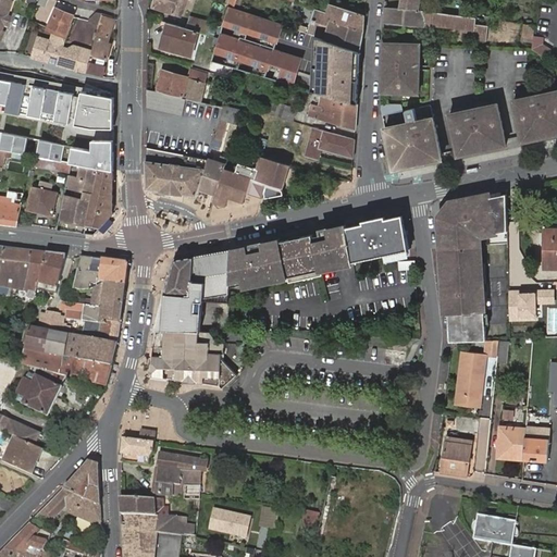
[(11,0),(0,0),(0,38),(3,31),(0,29),(11,0)]
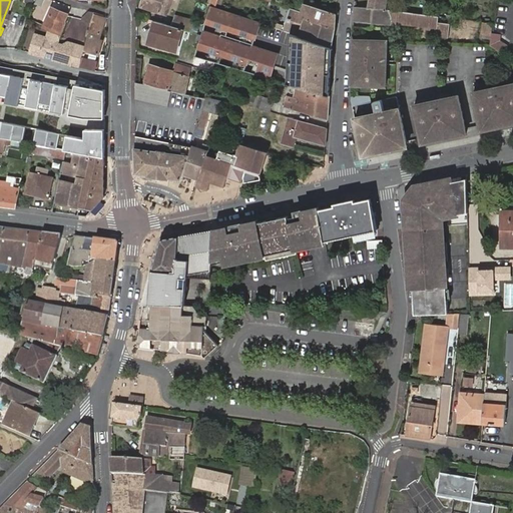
[(162,10),(165,0),(144,0),(142,8),(167,16),(169,13),(162,10)]
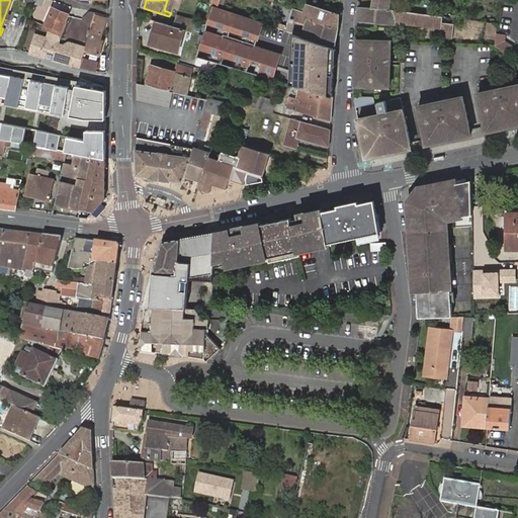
[(174,0),(167,0),(164,10),(171,13),(174,0)]
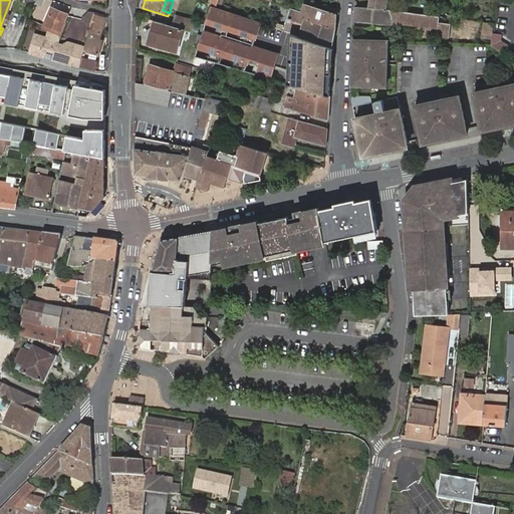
[(366,0),(365,7),(387,10),(388,0),(366,0)]
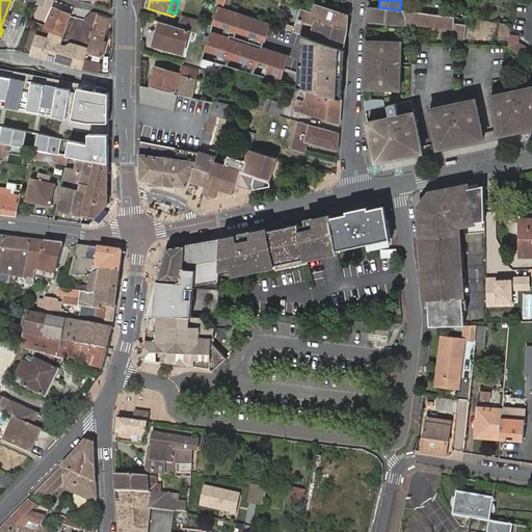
[(301,34),(345,49),(349,15),(316,4),(311,12),(302,9),(296,32),(301,34)]
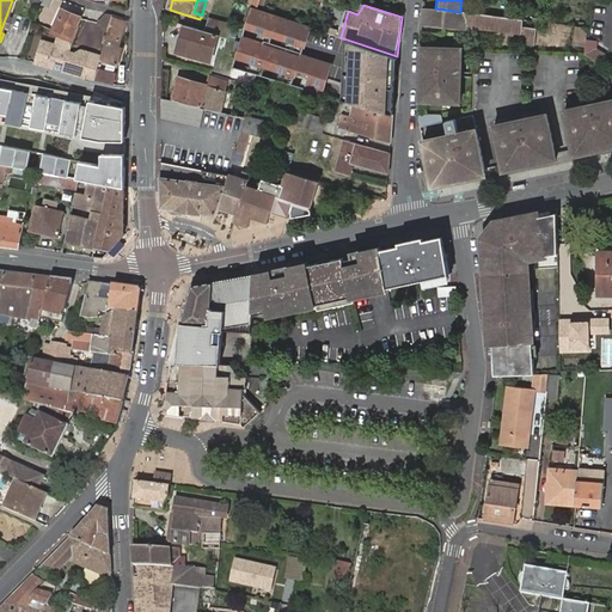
[(56,17),(51,30),(72,38),(80,16),(61,7),(56,17)]
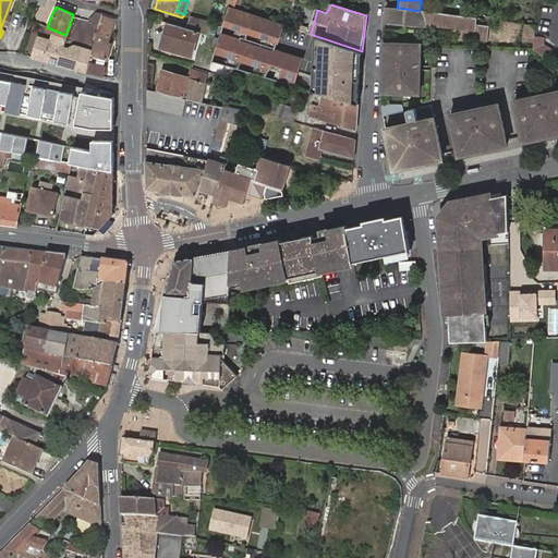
[(303,59),(275,50),(284,25),(243,11),(231,7),(220,38),(211,63),(294,86),(303,59)]
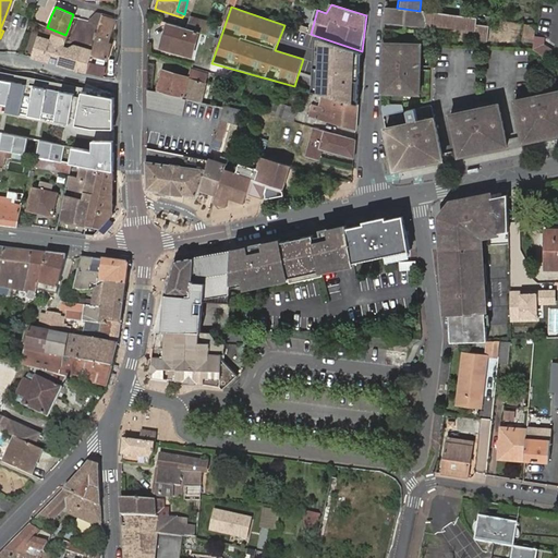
[(385,7),(383,24),(424,29),(424,24),(474,31),(475,24),(476,19),(420,11),(397,8),(385,7)]
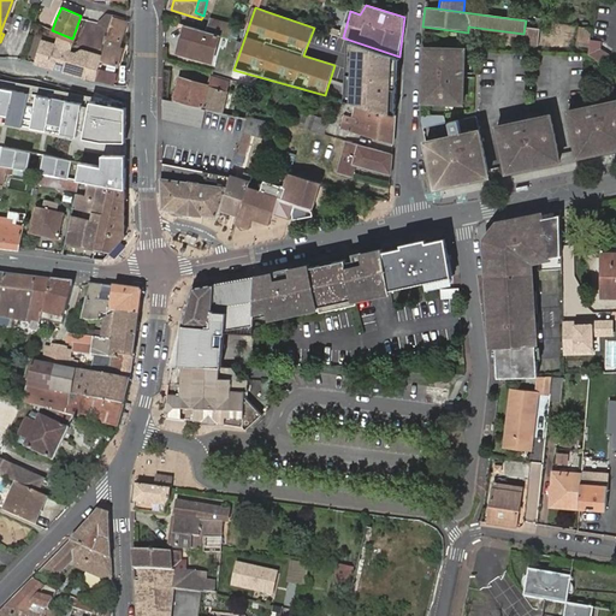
[(211,19),(220,23),(224,16),(213,12),(211,19)]
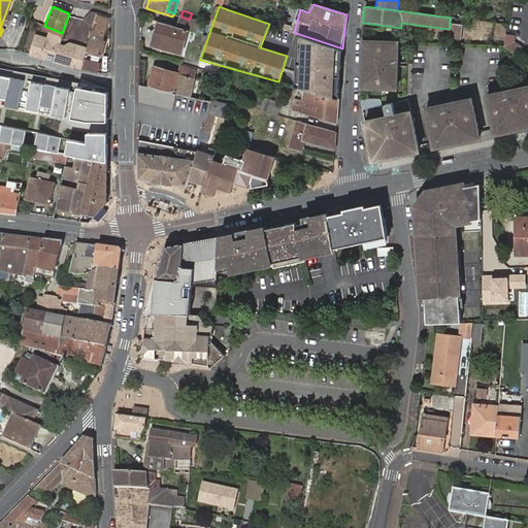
[(93,31),(98,15),(92,13),(85,22),(93,31)]
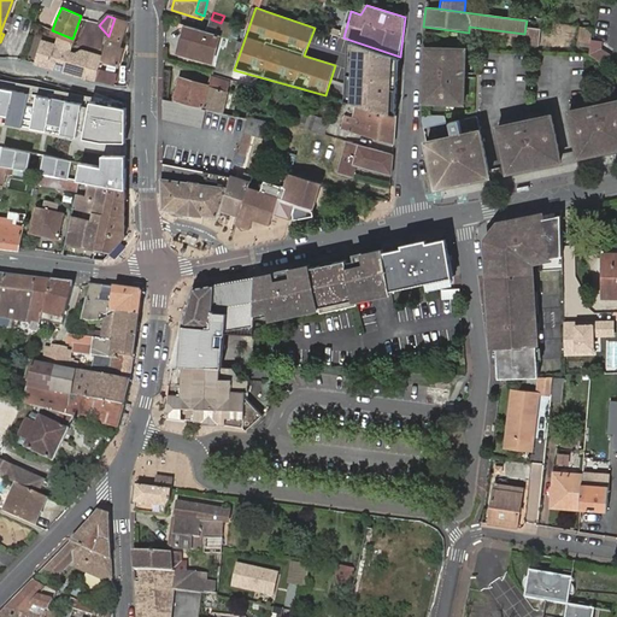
[(128,22),(115,18),(109,36),(101,62),(117,65),(119,66),(124,48),(121,47),(128,22)]
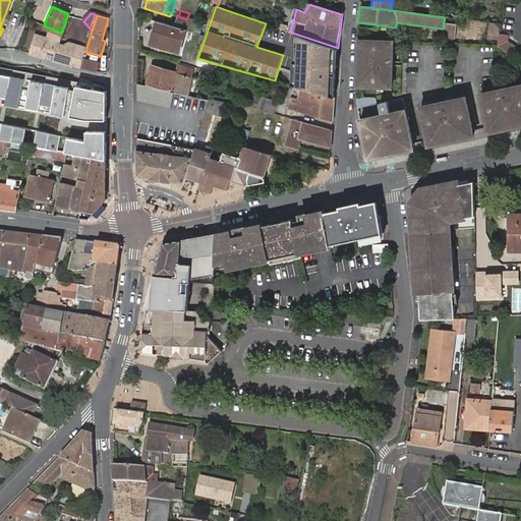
[(186,31),(192,33),(195,22),(186,19),(178,16),(174,27),(186,31)]
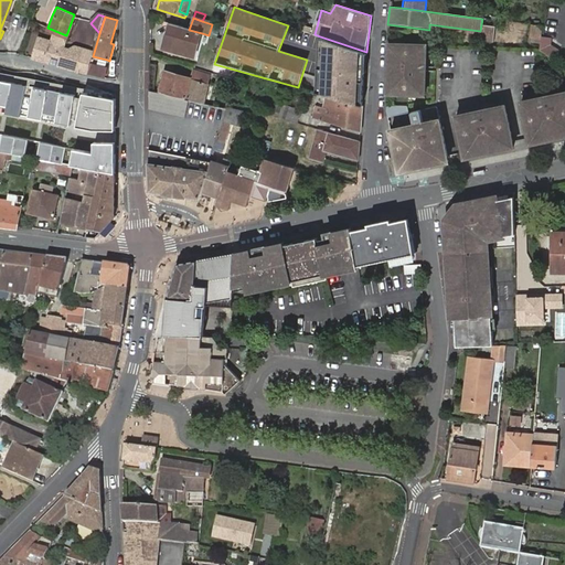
[(189,30),(171,24),(164,49),(195,57),(200,42),(202,33),(189,30)]
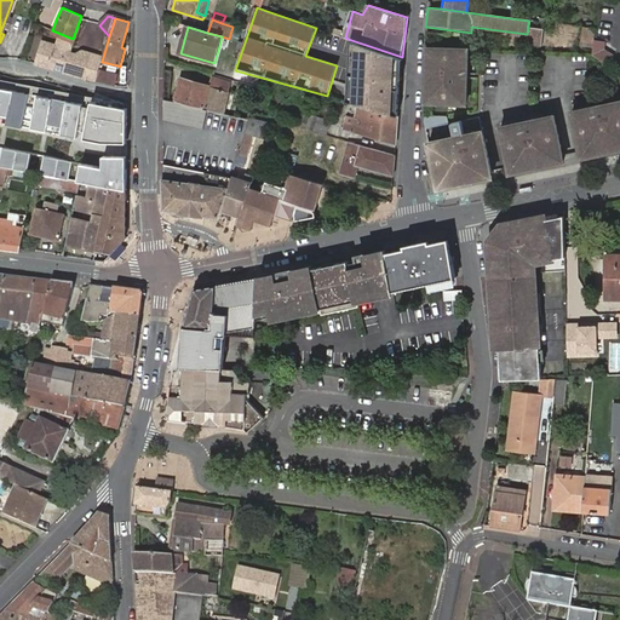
[(527,34),(527,47),(540,49),(541,28),(528,27),(527,34)]
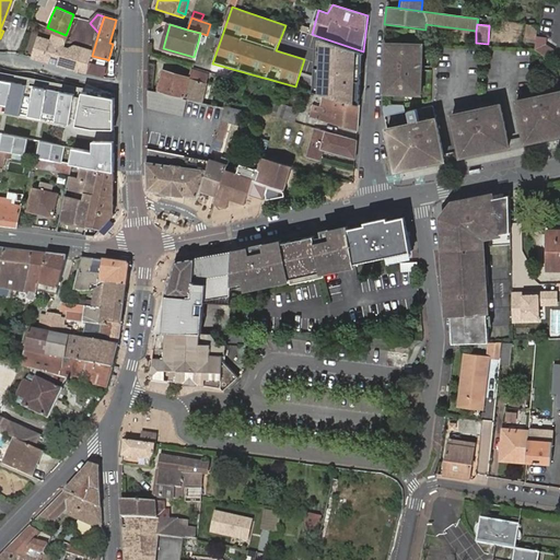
[(525,39),(535,41),(537,28),(526,26),(525,39)]
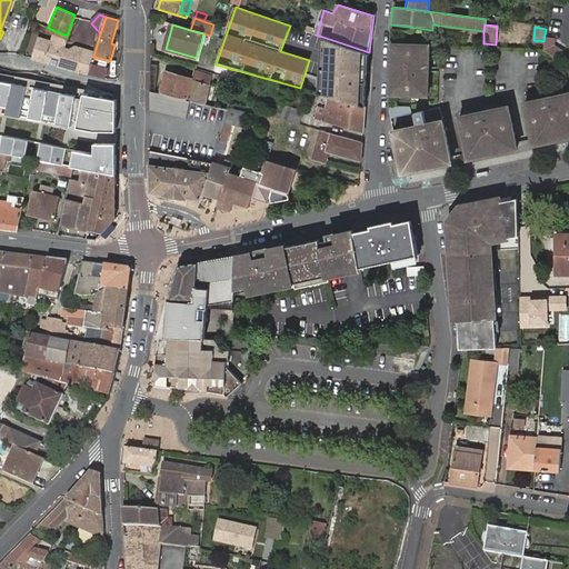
[(69,39),(56,32),(52,41),(52,45),(66,48),(69,39)]
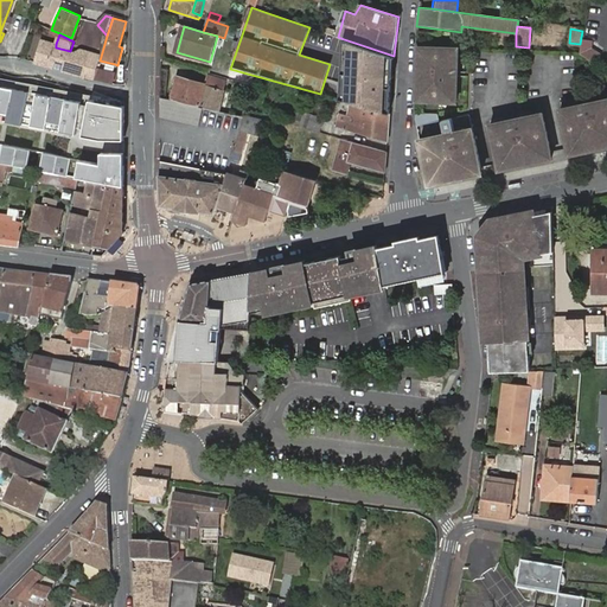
[(222,48),(224,38),(217,36),(215,45),(222,48)]
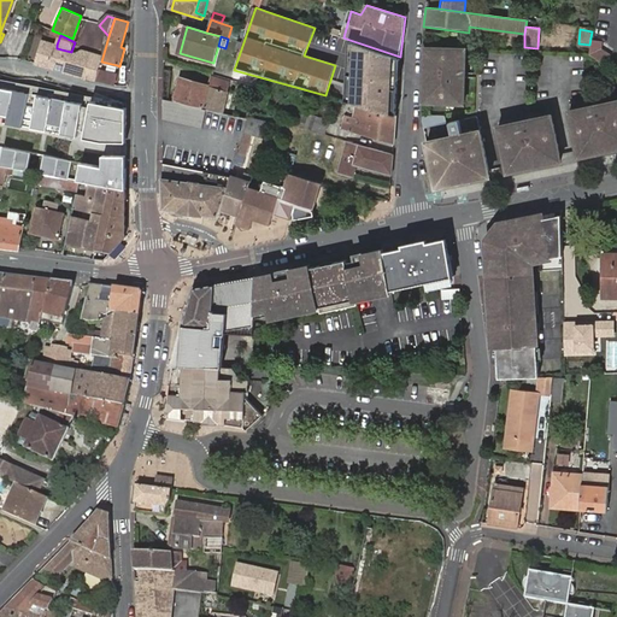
[(400,57),(350,40),(346,100),(358,104),(397,115),(397,103),(400,57)]
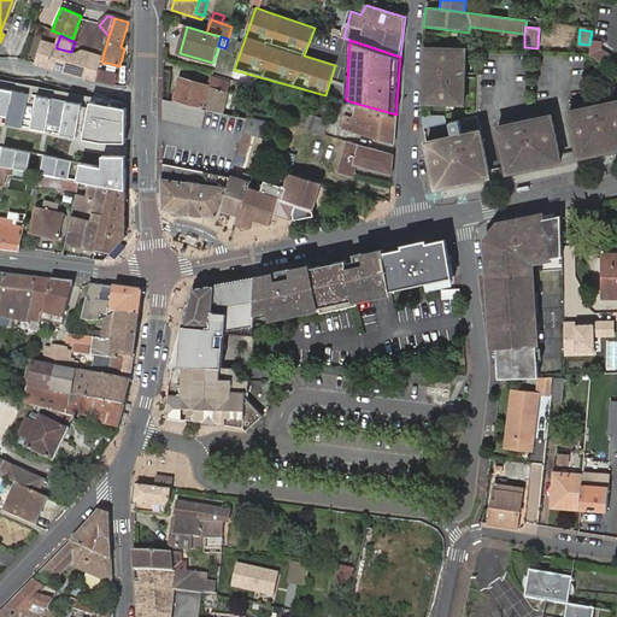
[(57,45),(43,41),(36,63),(84,78),(97,81),(99,69),(101,62),(103,57),(83,51),(76,54),(71,52),(57,48),(57,45)]
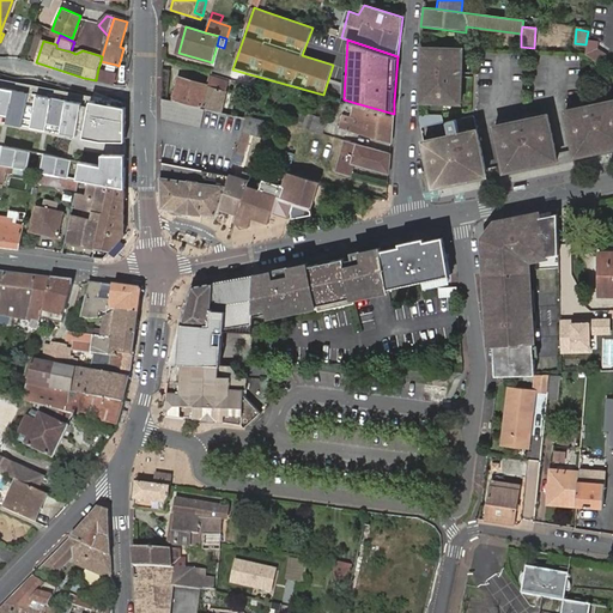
[(586,54),(600,64),(606,53),(598,48),(599,42),(587,41),(586,54)]
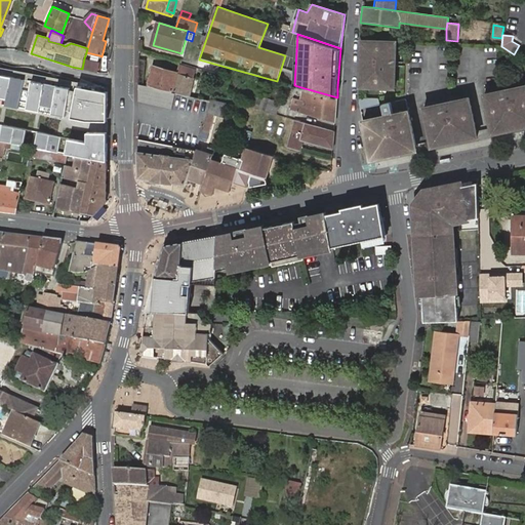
[(396,42),(361,42),(360,59),(360,88),(395,89),(395,66),(386,66),(386,63),(395,63),(396,42)]
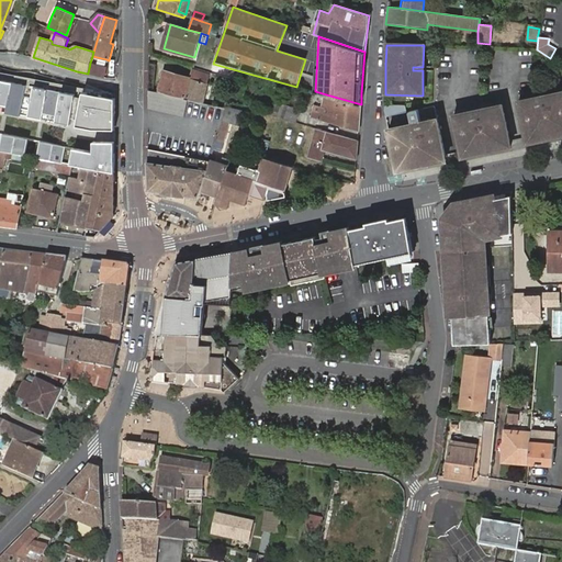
[(88,74),(102,77),(104,67),(90,63),(88,74)]
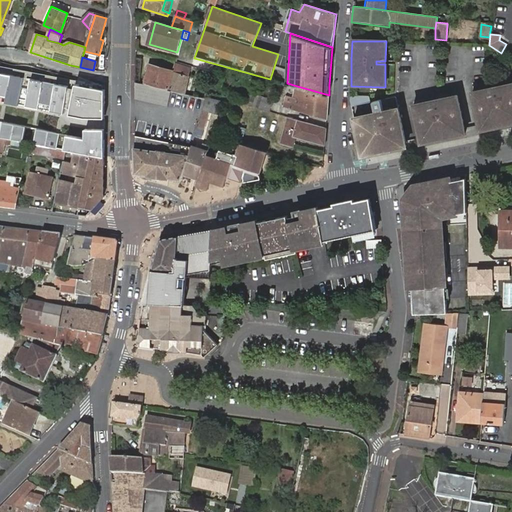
[(150,65),(145,84),(177,93),(185,94),(191,74),(173,70),(150,65)]
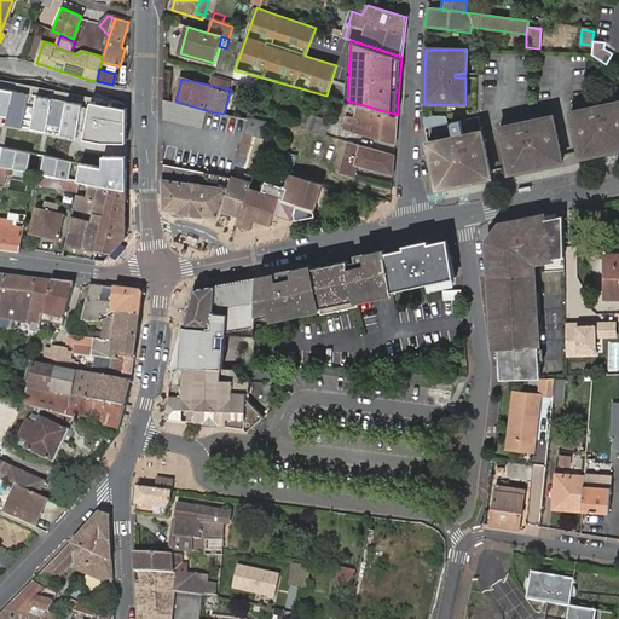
[(210,80),(209,85),(231,90),(232,85),(210,80)]
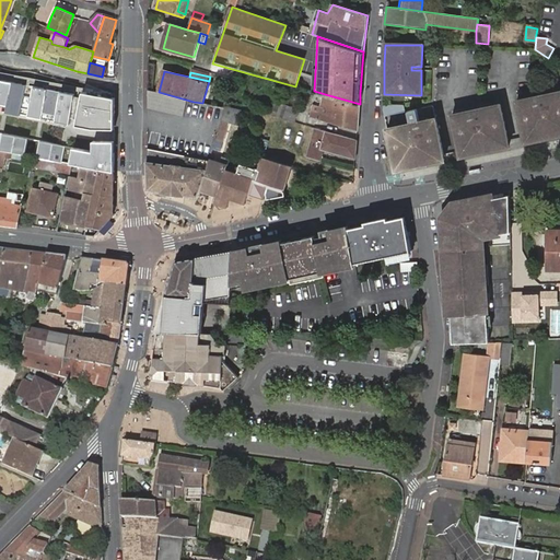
[(0,111),(93,128),(94,121),(112,123),(115,114),(115,97),(82,92),(82,94),(0,79),(0,111)]
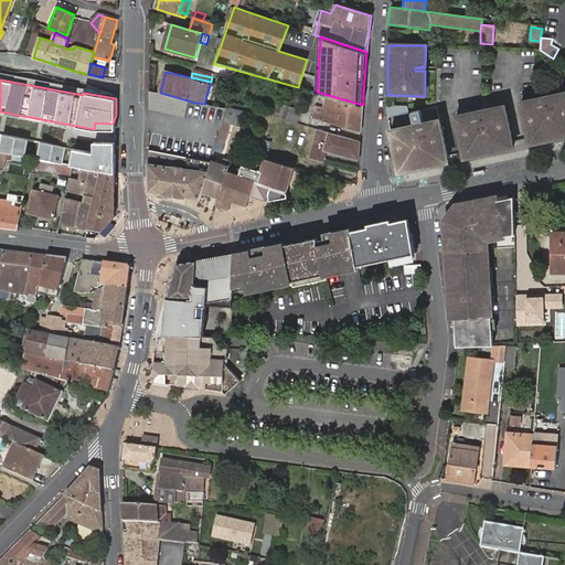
[(564,92),(522,102),(530,138),(531,144),(564,136),(564,130),(564,92)]
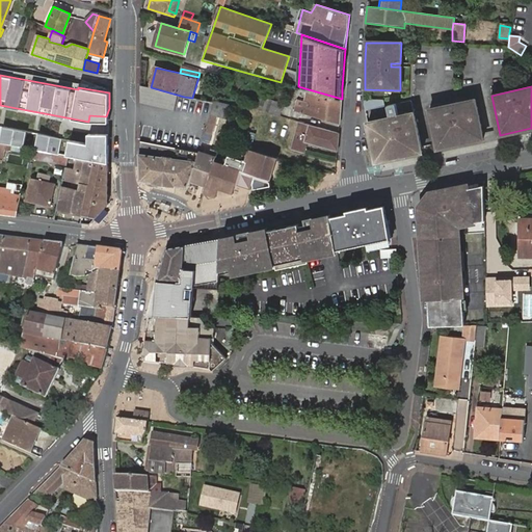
[(327,122),(340,124),(342,102),(307,92),(303,102),(297,100),(294,111),(327,122)]
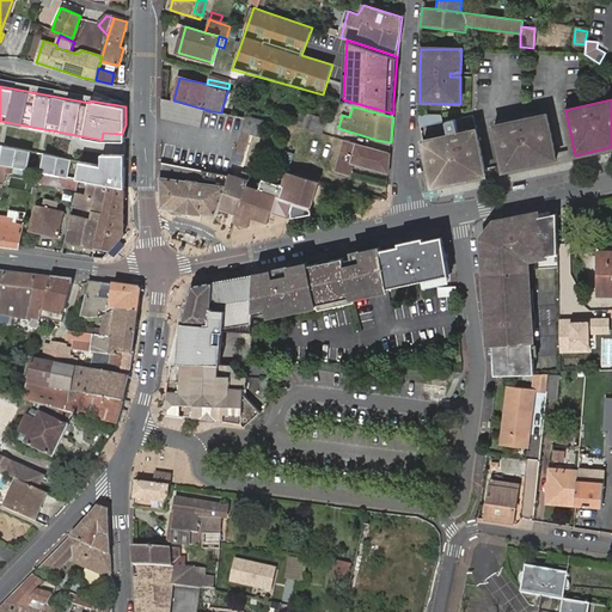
[(248,111),(246,116),(265,122),(267,122),(269,116),(248,111)]
